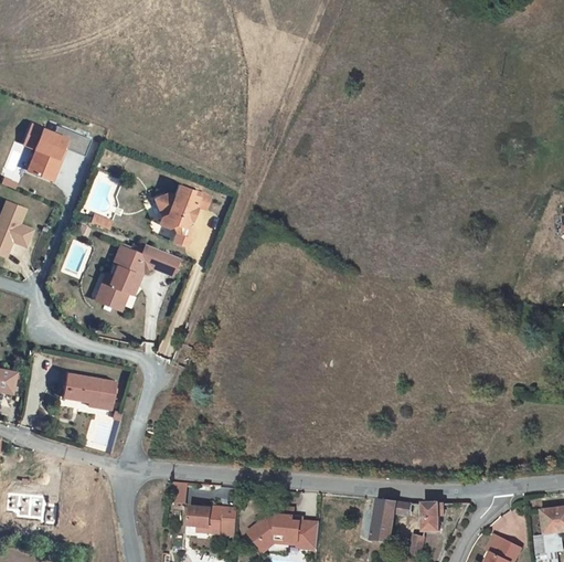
[(27,169),(55,179),(71,134),(31,120),(23,142),(35,146),(27,169)]
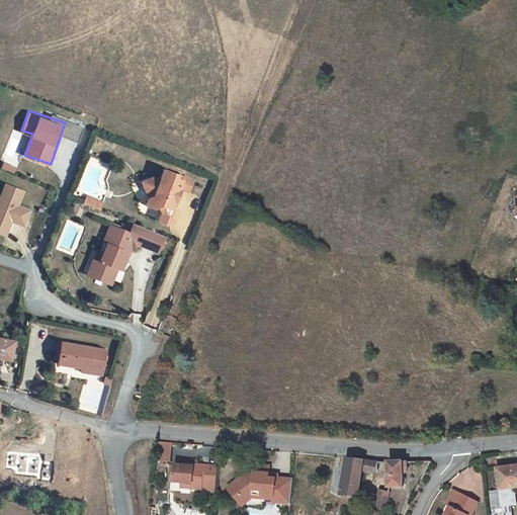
[(175,191),(180,190),(186,178),(166,170),(160,181),(154,178),(141,182),(148,198),(145,206),(154,209),(162,206),(164,207),(158,222),(172,228),(176,218),(171,210),(175,201),(173,196),(175,191)]
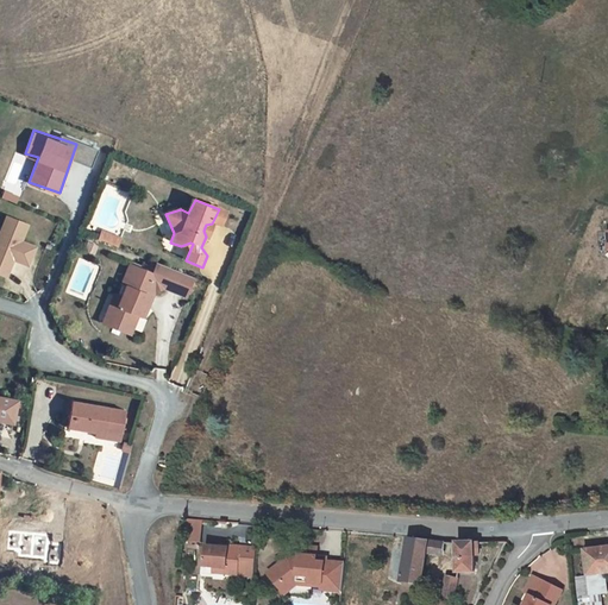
[(231,214),(219,209),(212,224),(224,227),(231,214)]
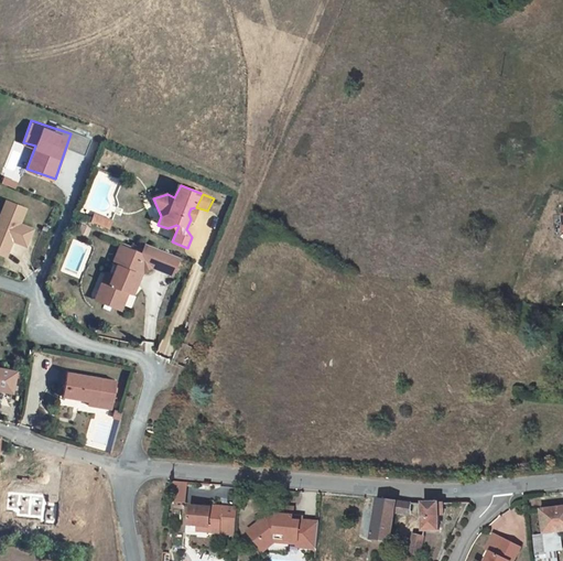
[(4,196),(0,211),(0,250),(9,255),(13,239),(29,245),(35,225),(23,220),(29,204),(4,196)]
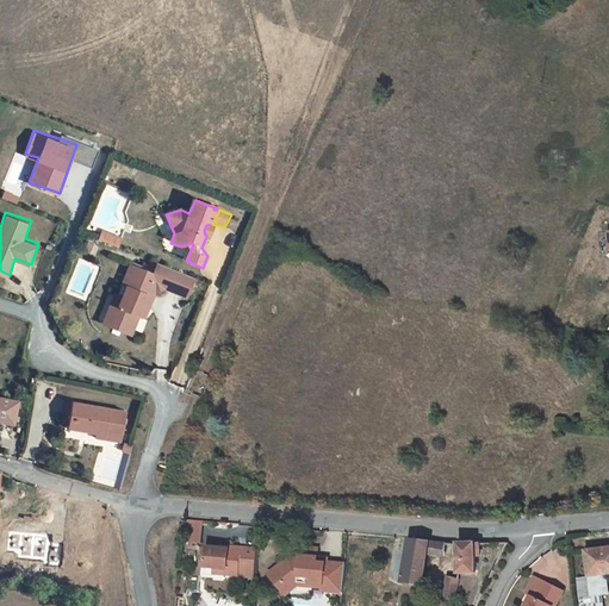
[(107,232),(104,241),(124,249),(126,241),(107,232)]
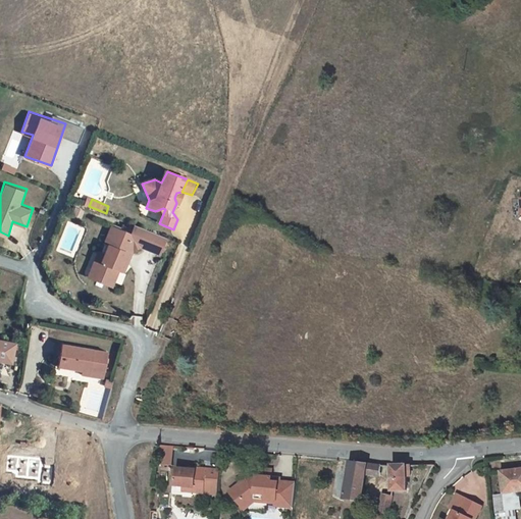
[(81,209),(79,215),(86,218),(88,212),(81,209)]
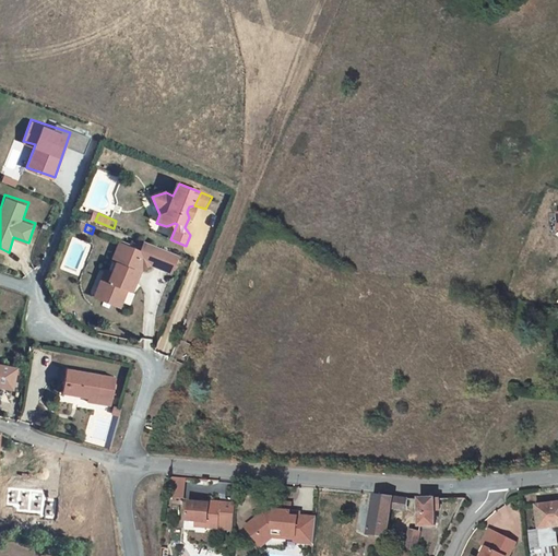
[(170,273),(179,255),(144,241),(140,251),(119,243),(110,260),(116,262),(102,292),(121,300),(128,287),(133,290),(138,280),(133,279),(138,269),(153,265),(170,273)]
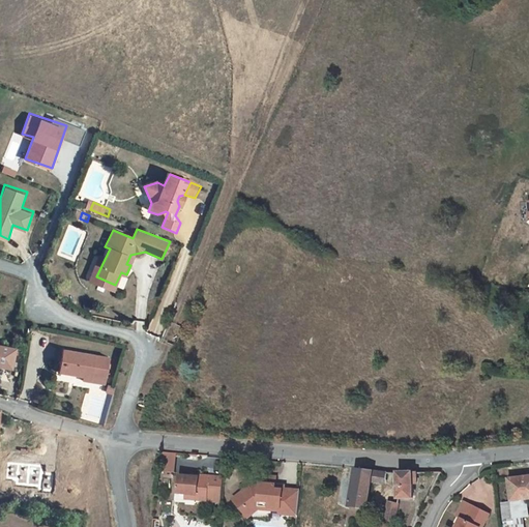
[(105,246),(103,253),(99,252),(89,279),(113,289),(115,285),(96,276),(110,249),(105,246)]
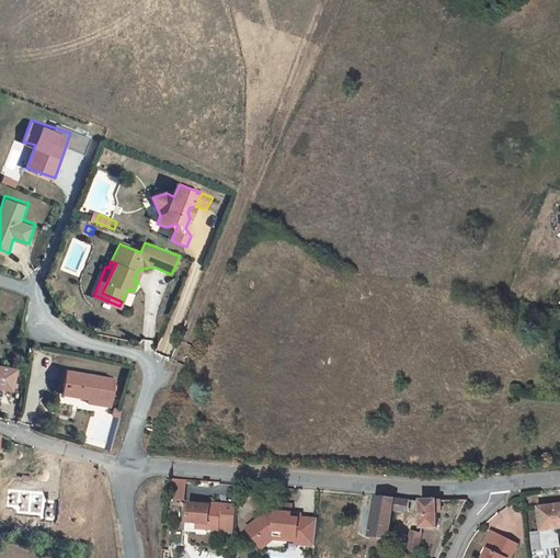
[(0,384),(10,386),(15,366),(0,361),(0,384)]
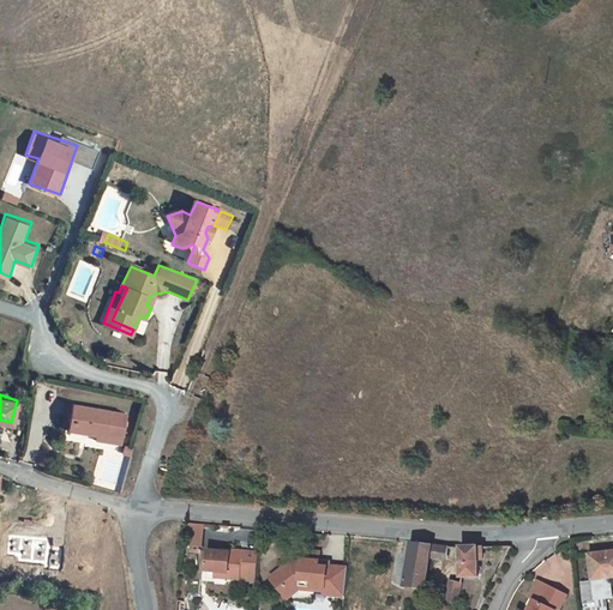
[(77,399),(71,424),(95,429),(92,439),(104,441),(106,433),(121,436),(127,411),(112,408),(77,399)]
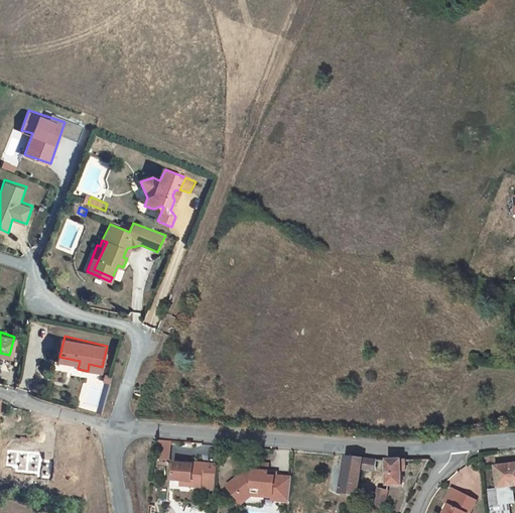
[(102,367),(89,364),(88,371),(101,374),(102,367)]
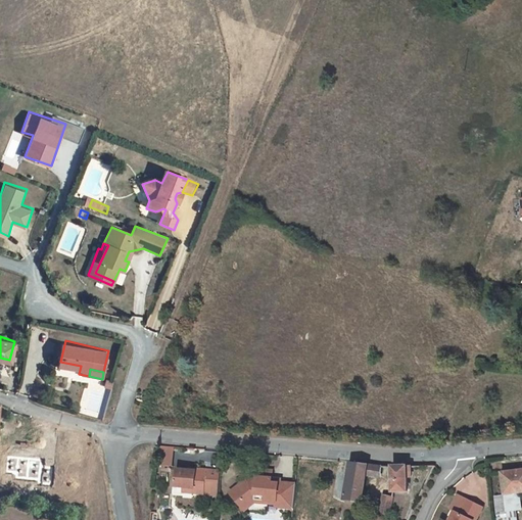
[(162,443),(162,463),(175,463),(175,443),(162,443)]
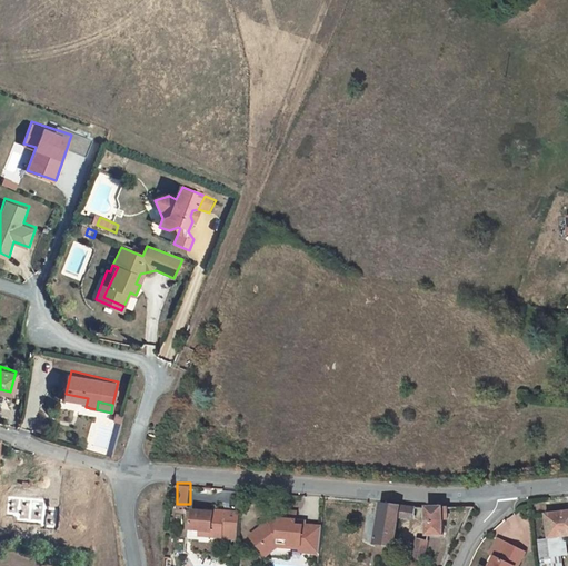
[(415,516),(416,503),(382,499),(377,540),(396,543),(400,515),(415,516)]
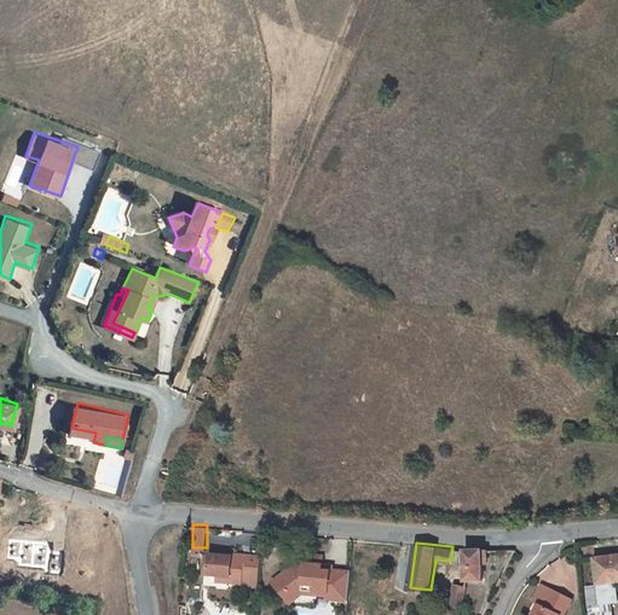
[(487,560),(487,546),(467,546),(467,574),(484,575),(485,560),(487,560)]
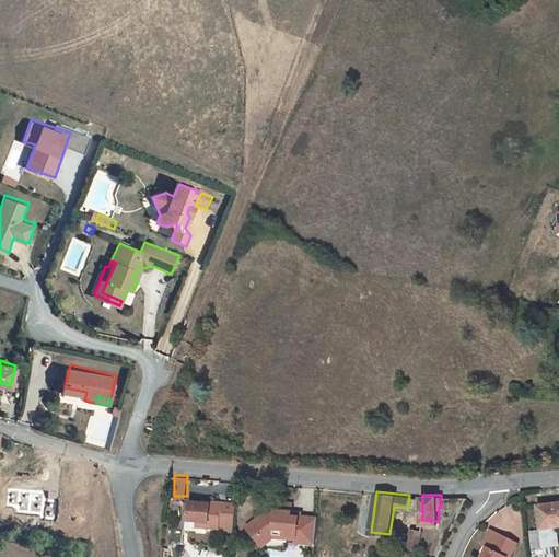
[(558,497),(539,499),(542,522),(558,520),(558,497)]
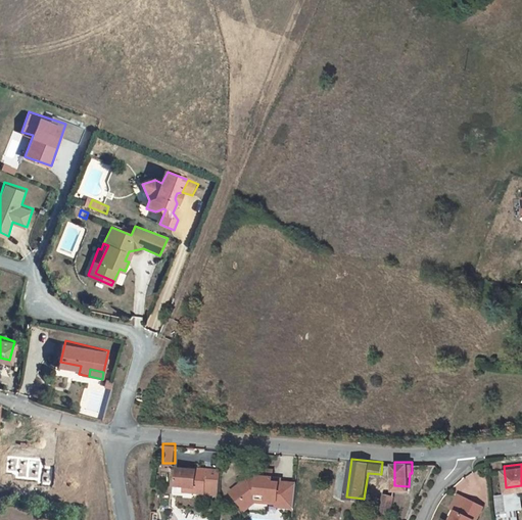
[(265,465),(263,474),(275,476),(276,467),(265,465)]
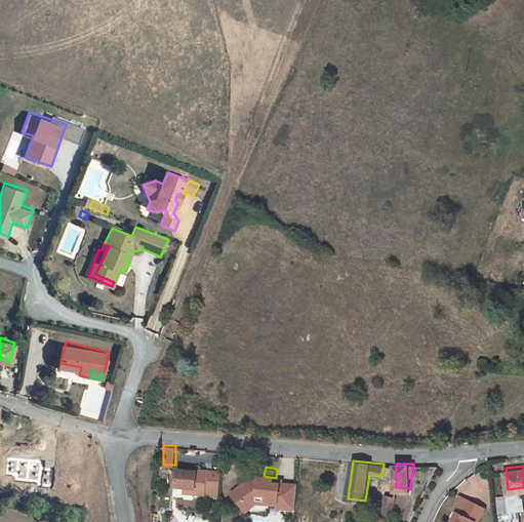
[(187,492),(220,497),(223,473),(209,472),(209,470),(196,468),(195,470),(179,468),(177,488),(188,489),(187,492)]
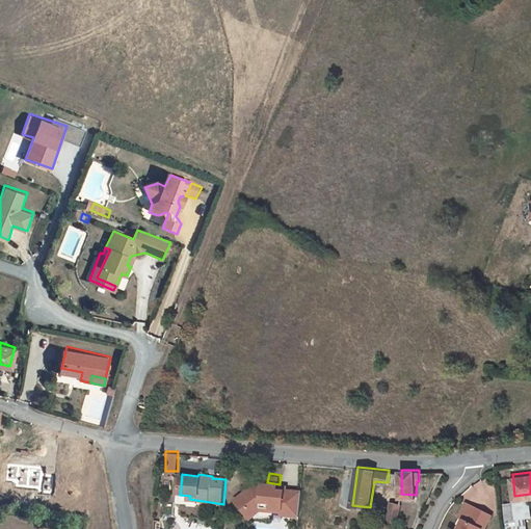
[(283,516),(300,518),(301,502),(302,492),(287,490),(287,485),(280,484),(267,482),(265,481),(264,485),(254,483),(238,497),(254,517),(263,508),(284,511),(283,516)]
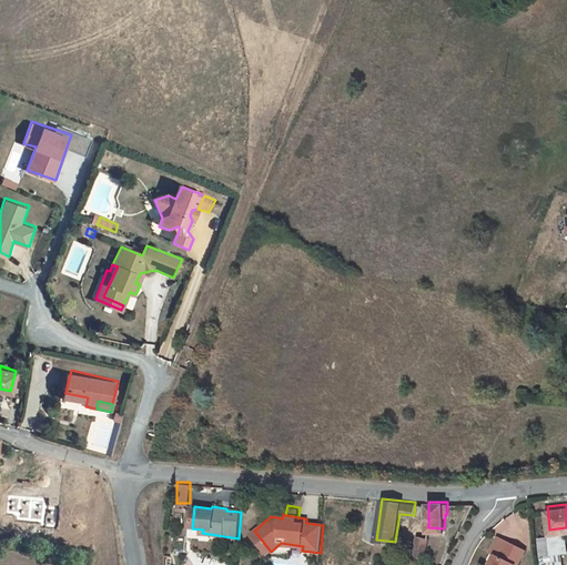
[(492,548),(498,551),(506,535),(495,530),(486,545),(492,548)]
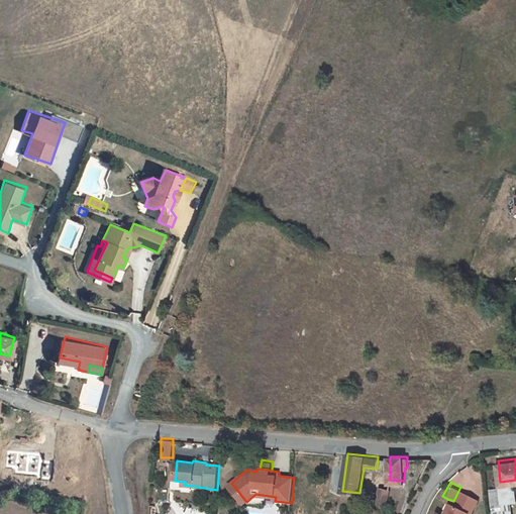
[(491,484),(492,503),(502,502),(500,483),(491,484)]
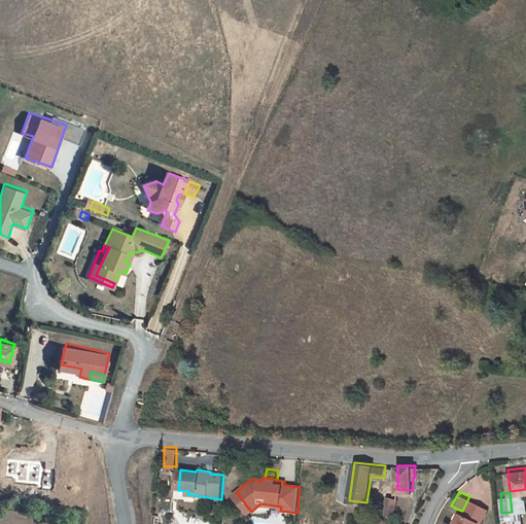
[(385,493),(384,512),(395,517),(397,494),(385,493)]
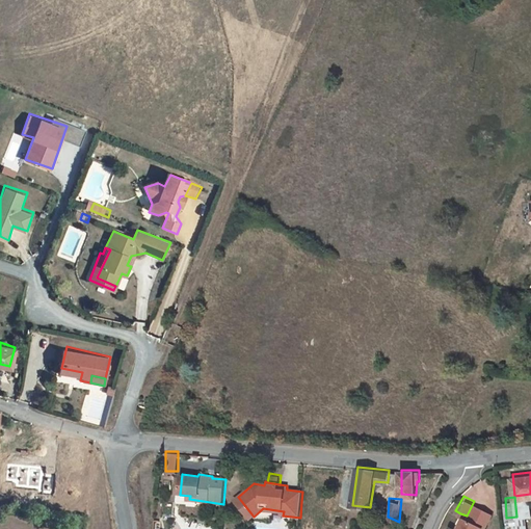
[(167,501),(157,505),(162,519),(173,514),(167,501)]
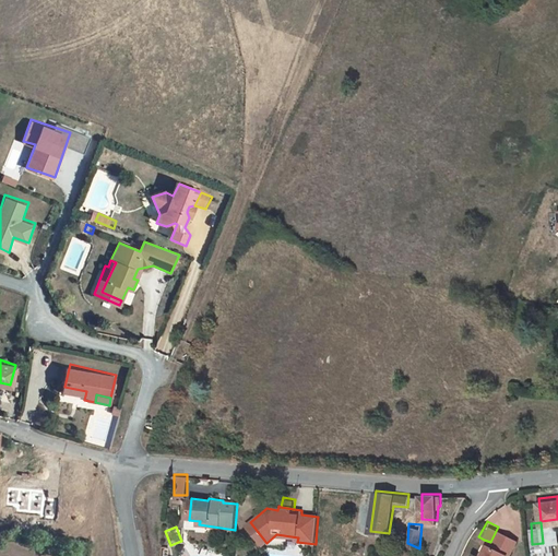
[(505,551),(513,535),(498,527),(490,542),(484,540),(476,554),(478,555),(477,555),(498,555),(502,548),(505,551)]
